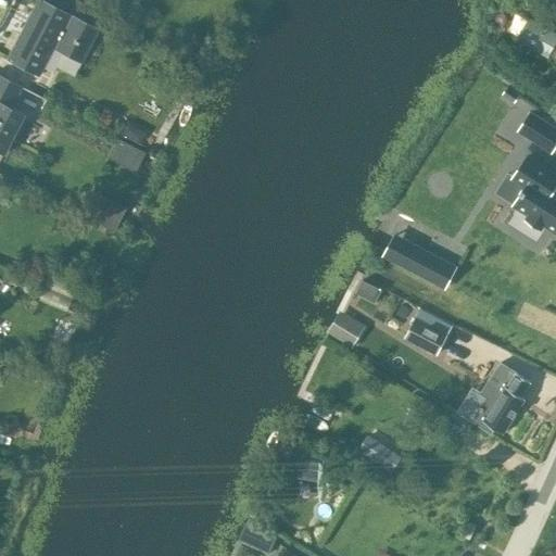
[(80,63),(99,29),(42,0),(36,0),(5,59),(38,76),(53,49),(80,63)]
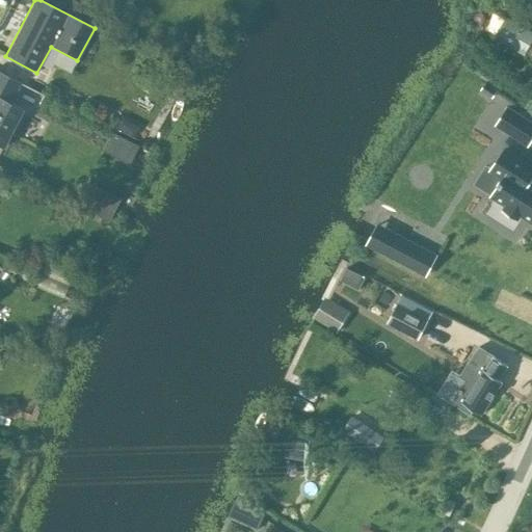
[(505,0),(504,3),(517,9),(522,0),(505,0)]
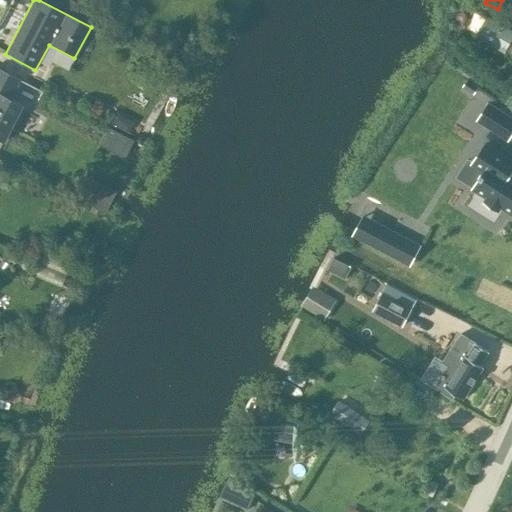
[(511,40),(511,29),(487,15),(475,37),(505,54),(511,40)]
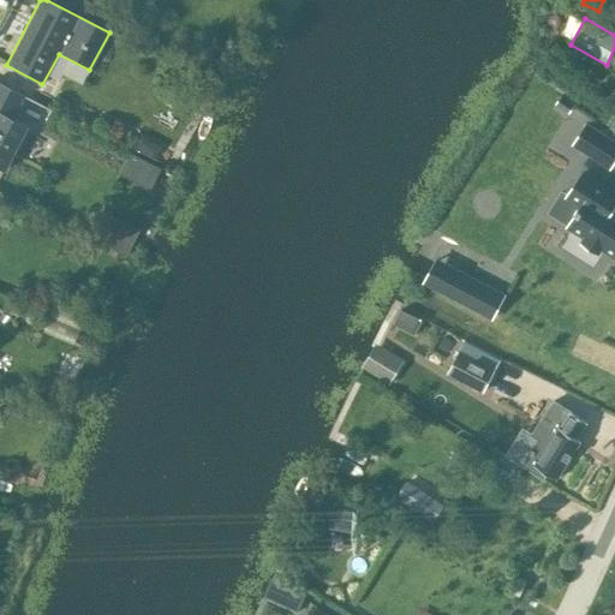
[(0,83),(0,168),(4,171),(27,126),(12,119),(23,96),(0,83)]
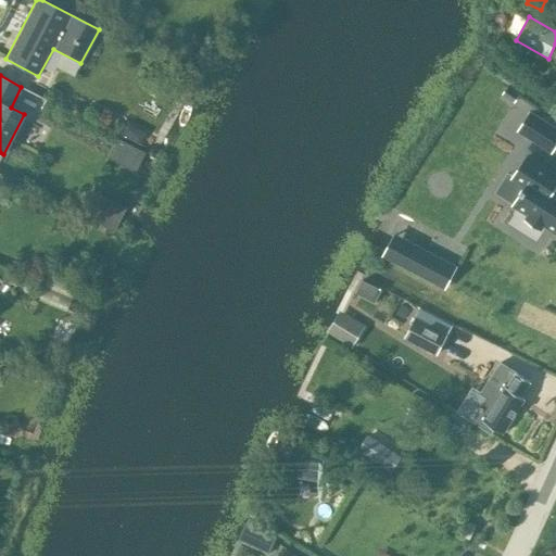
[(555,128),(531,112),(518,131),(552,152),(555,144),(555,128)]
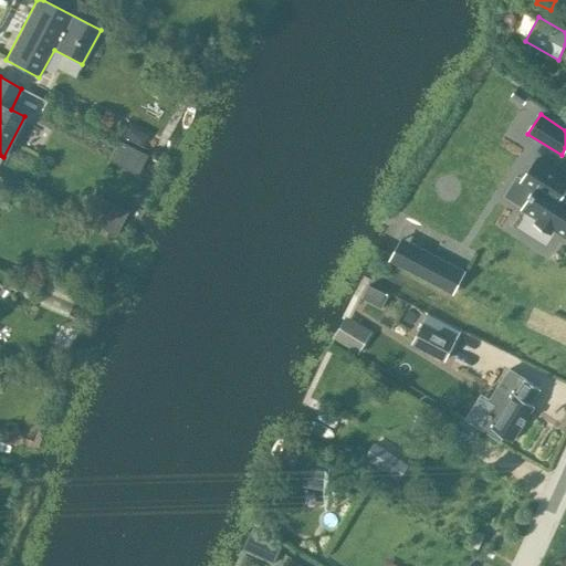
[(565,179),(538,161),(524,182),(538,191),(526,209),(565,234),(565,198),(564,196),(565,191),(565,179)]
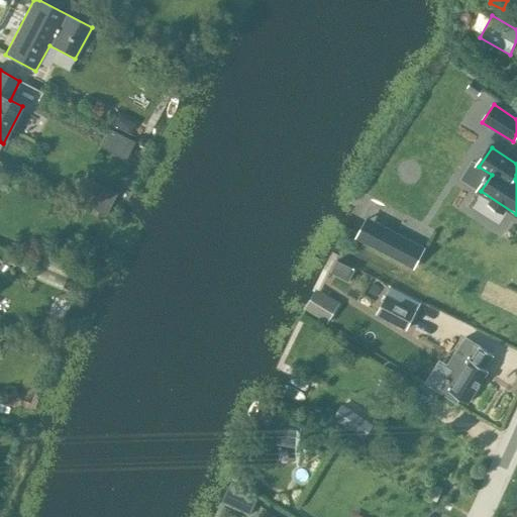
[(417,310),(387,294),(376,315),(406,330),(417,310)]
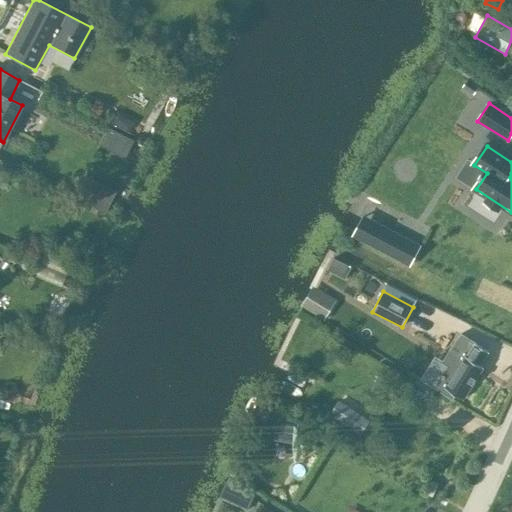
[(464,399),(484,368),(480,366),(490,351),(461,333),(443,362),(448,365),(435,387),(453,399),(456,394),(464,399)]
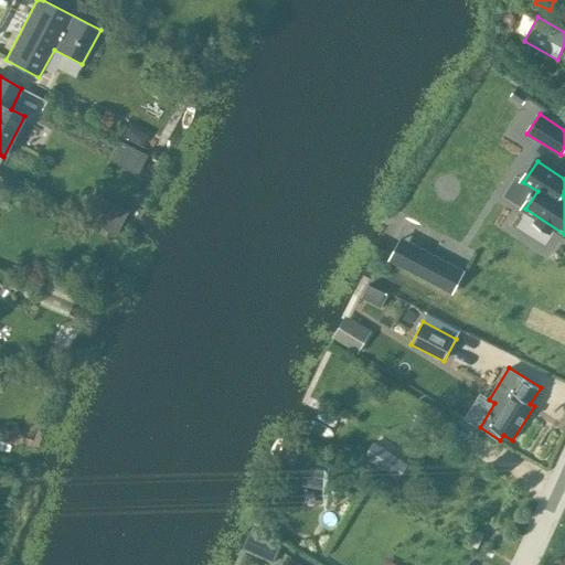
[(398,479),(407,465),(375,444),(365,458),(398,479)]
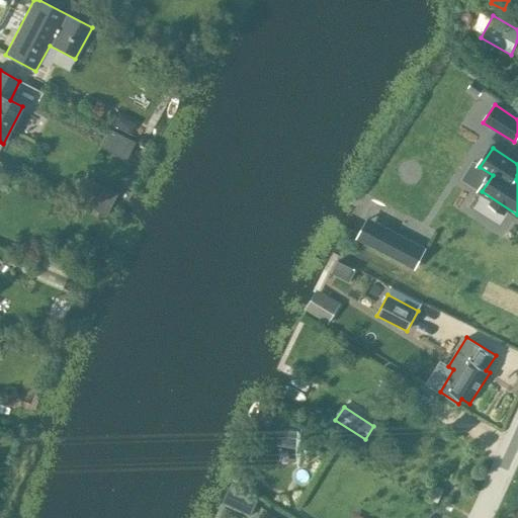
[(282,423),(280,435),(300,438),(303,427),(282,423)]
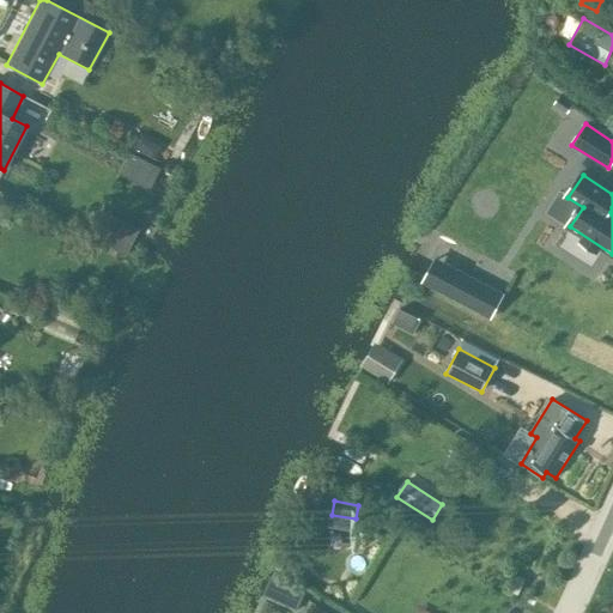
[(425,521),(422,529),(434,535),(438,528),(425,521)]
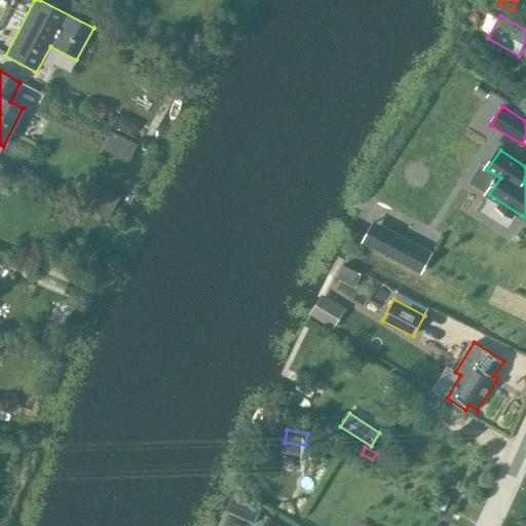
[(451,496),(443,492),(442,492),(436,505),(445,510),(451,496)]
